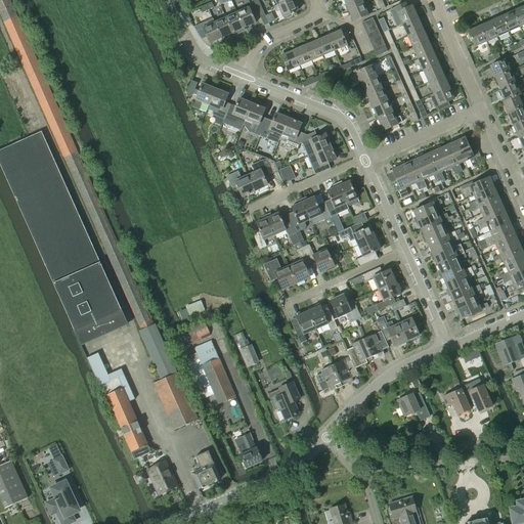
[(0,0),(0,12),(20,59),(63,157),(95,226),(140,330),(138,332),(161,380),(154,383),(174,430),(197,420),(155,323),(153,324),(121,251),(76,149),(43,77),(9,0),(0,0)]
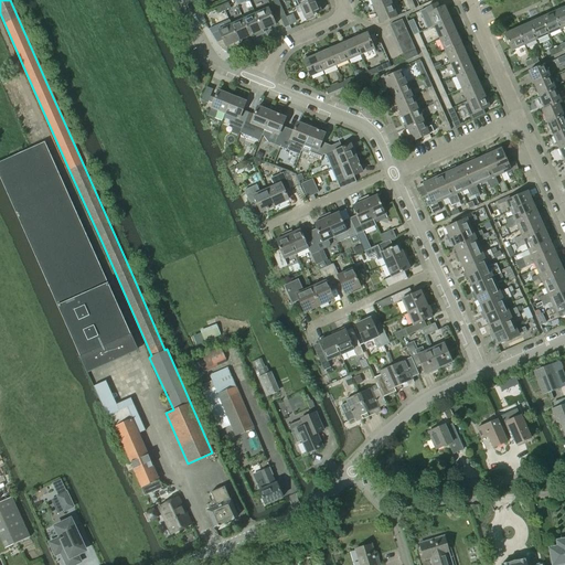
[(316,0),(311,0),(299,6),(295,7),(297,13),(301,11),(306,21),(315,18),(315,16),(317,14),(316,13),(321,11),(316,0)]
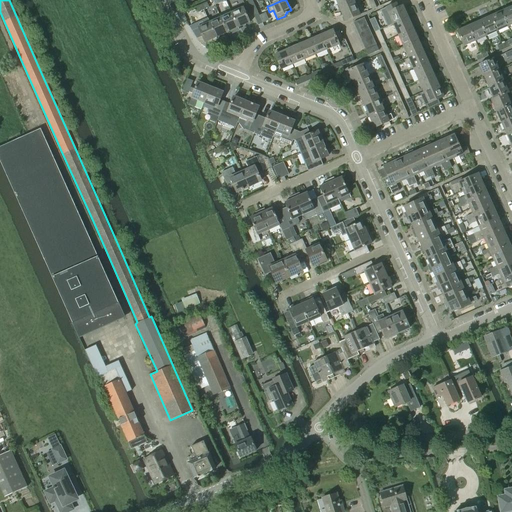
[(335,0),(340,10),(354,3),(352,0),(335,0)]
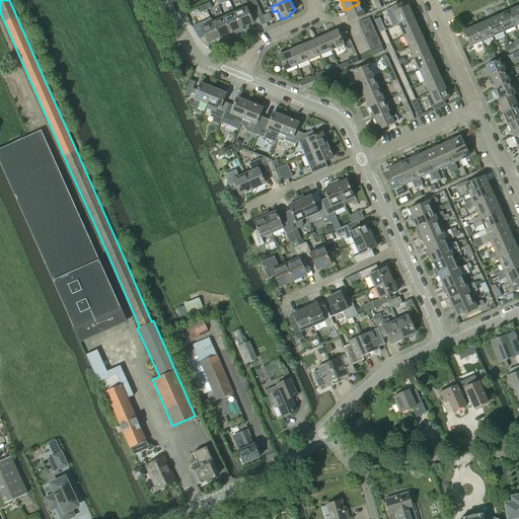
[(350,21),(364,15),(359,3),(345,10),(350,21)]
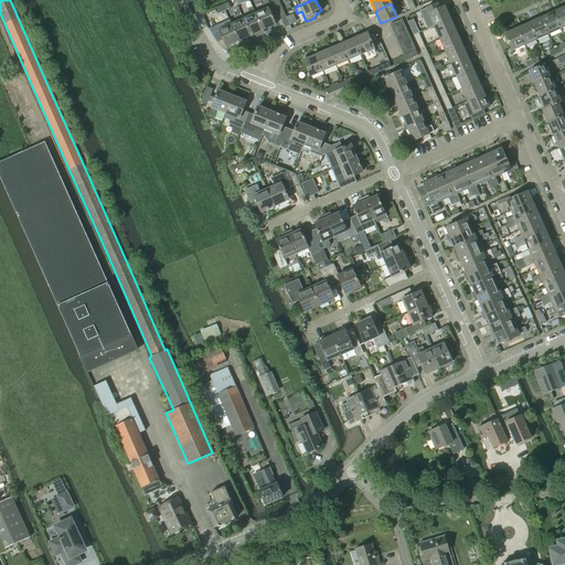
[(436,3),(419,11),(427,30),(434,27),(449,19),(444,7),(439,9),(437,3),(436,3)]
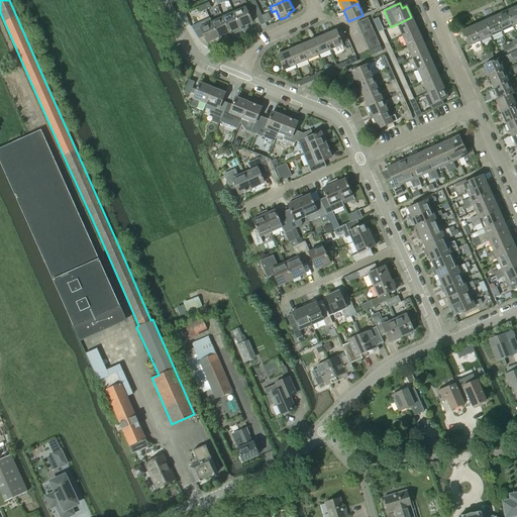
[(516,25),(516,7),(516,6),(505,11),(512,27),(516,25)]
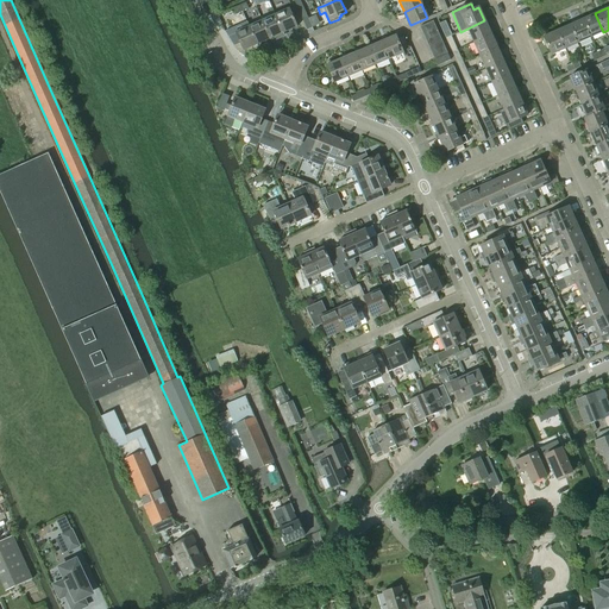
[(288,8),(275,16),(282,32),(296,26),(288,8)]
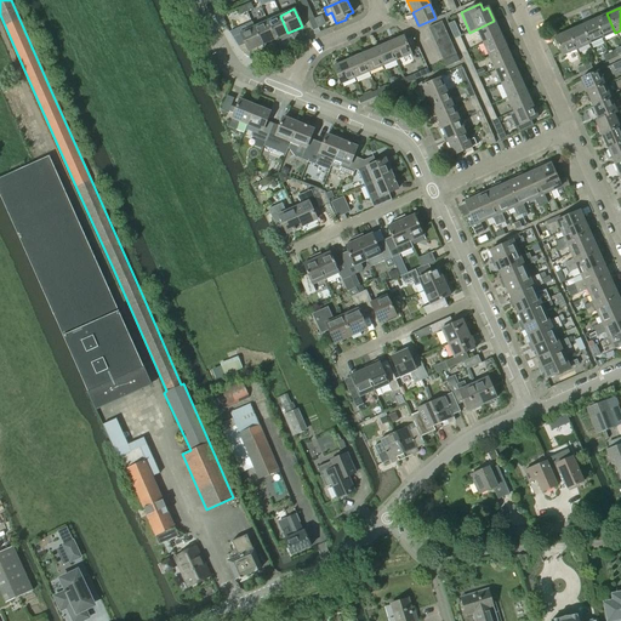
[(615,33),(607,13),(593,20),(602,39),(615,33)]
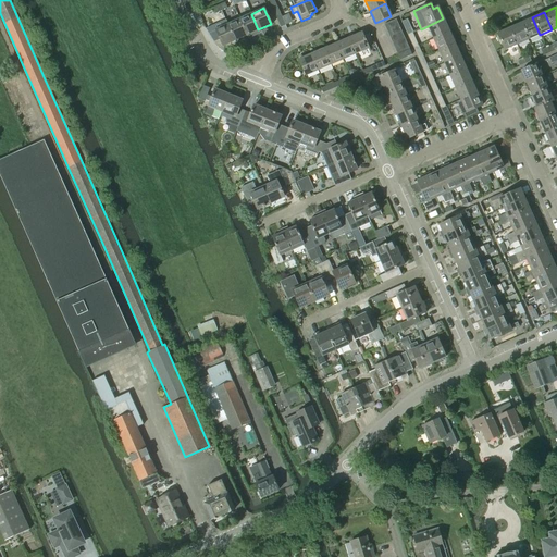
[(251,14),(239,19),(246,35),(247,38),(256,34),(255,32),(258,29),(251,14)]
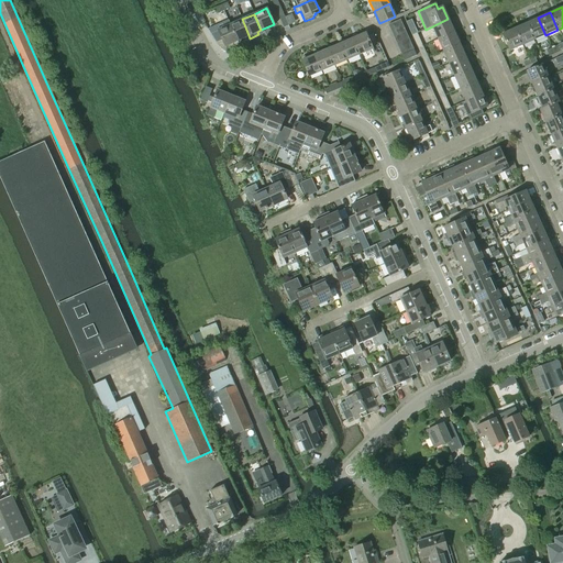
[(545,35),(538,18),(526,23),(534,41),(545,35)]
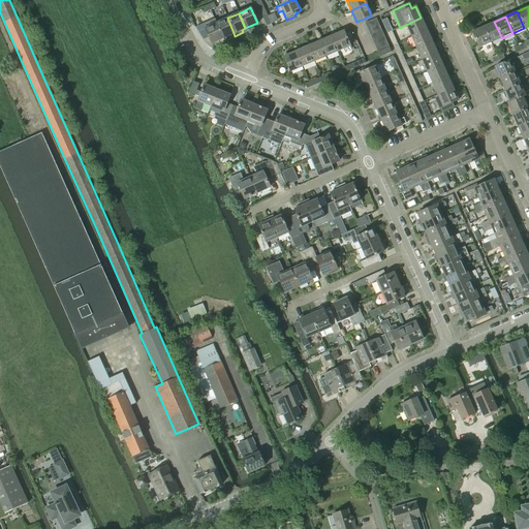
[(216,23),(215,23),(222,38),(234,33),(227,18),(216,23)]
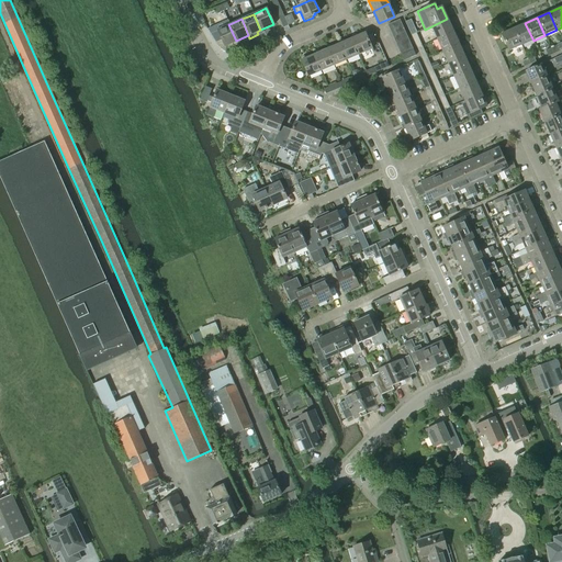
[(390,31),(402,25),(400,19),(386,24),(390,31)]
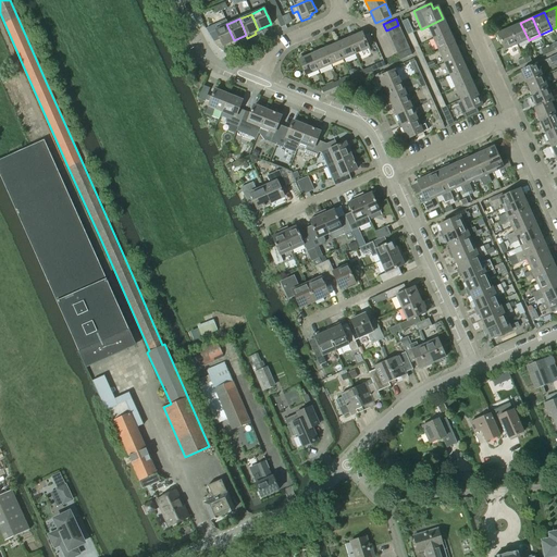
[(443,19),(428,26),(433,38),(448,32),(443,19)]
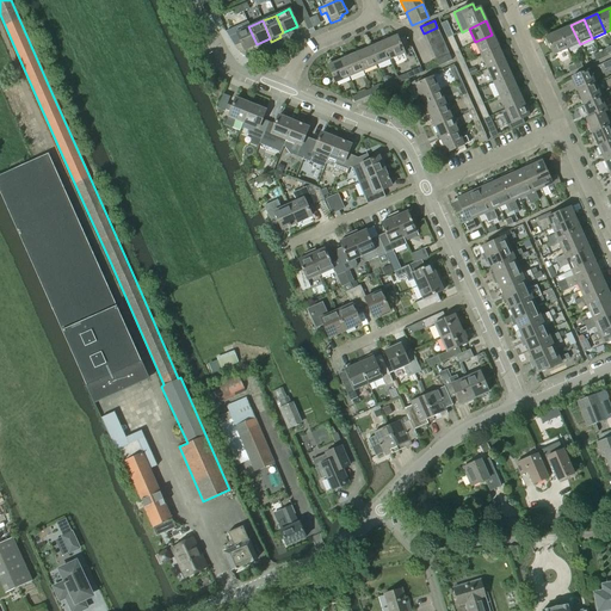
[(226,32),(228,36),(234,47),(235,45),(241,43),(244,50),(257,44),(248,26),(250,26),(247,23),(226,32)]
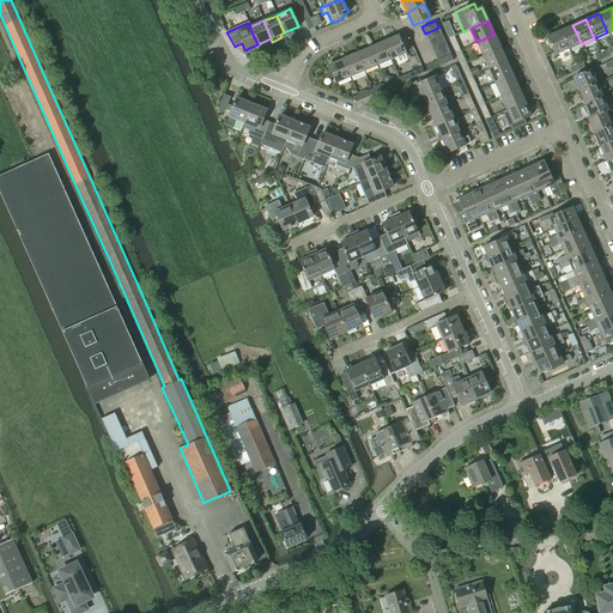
[(582,44),(572,25),(559,31),(569,50),(582,44)]
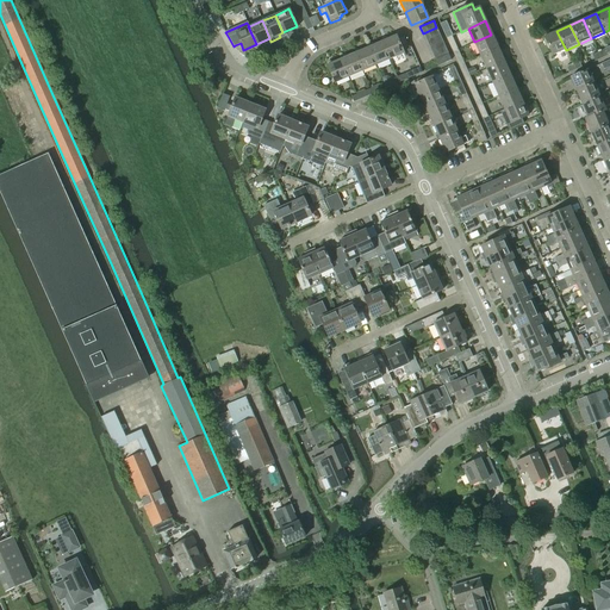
[(425,39),(440,33),(436,27),(423,33),(425,39)]
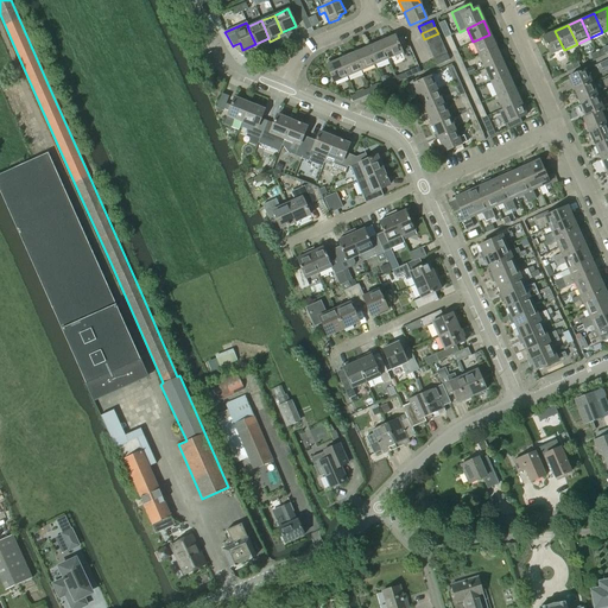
[(564,50),(555,31),(542,37),(550,56),(564,50)]
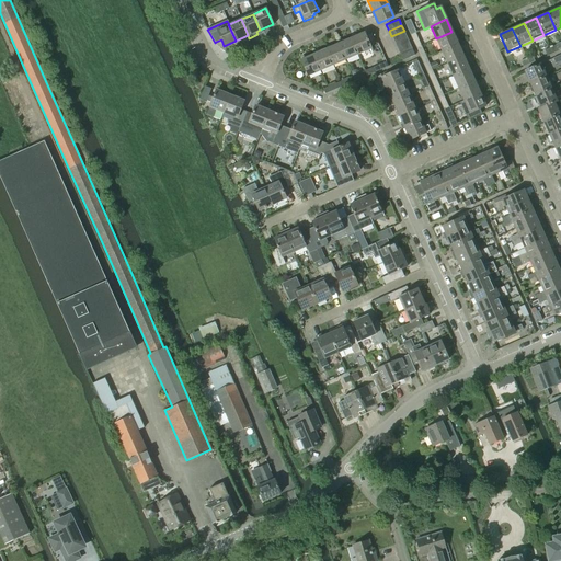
[(395,43),(407,37),(404,31),(391,36),(395,43)]
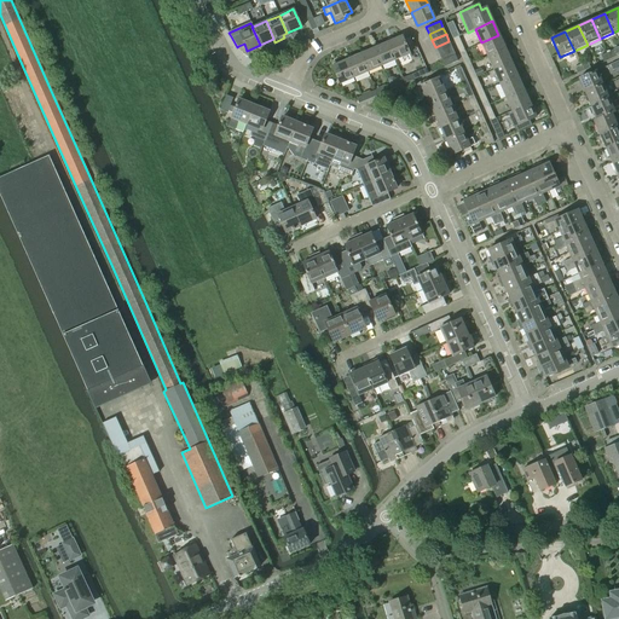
[(498,35),(481,42),(487,57),(504,48),(498,35)]
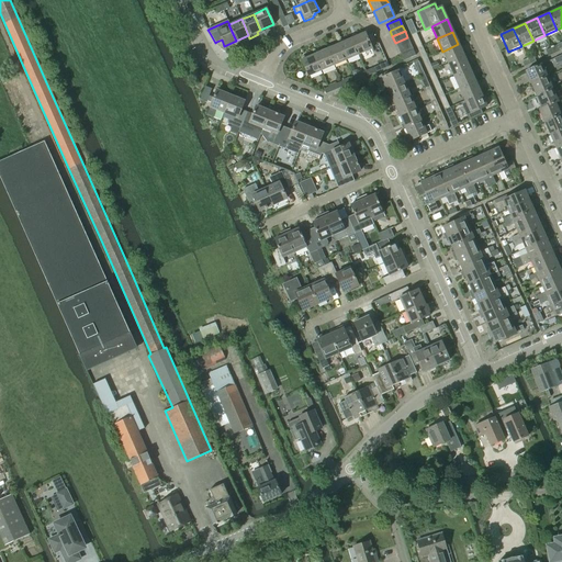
[(351,38),(358,54),(371,48),(364,33),(351,38)]
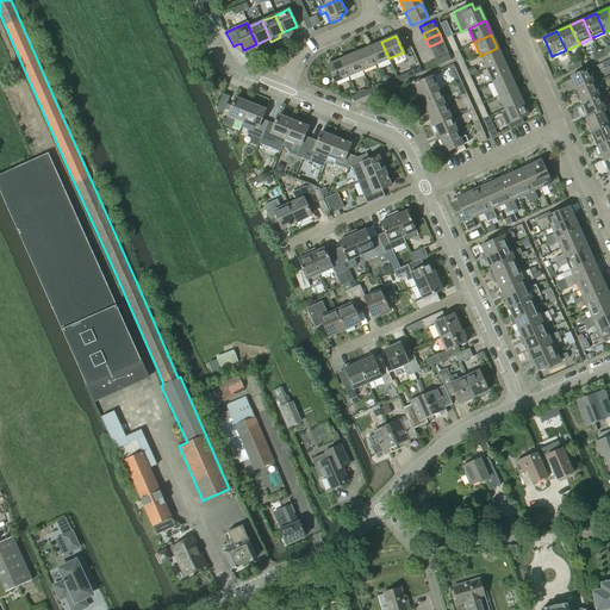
[(431,53),(444,47),(442,41),(429,47),(431,53)]
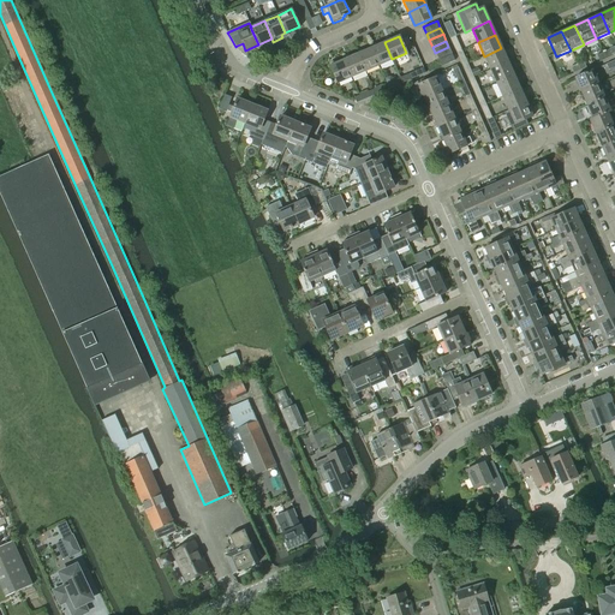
[(392,59),(384,42),(370,48),(378,65),(392,59)]
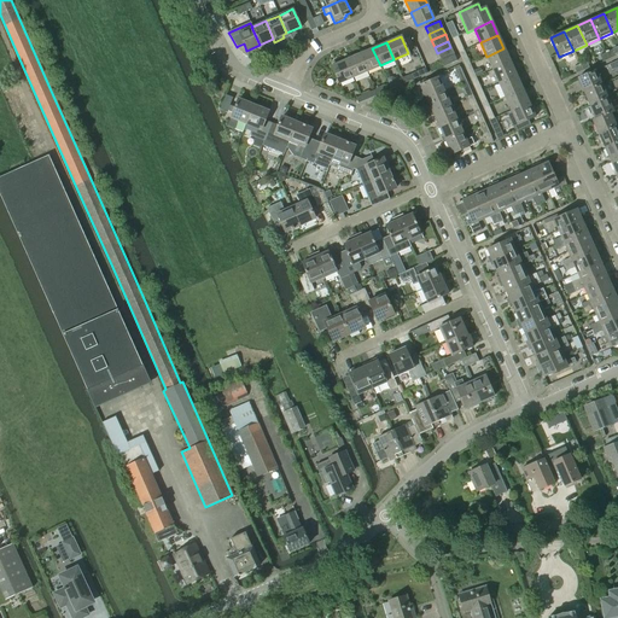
[(441,60),(454,54),(450,47),(437,53),(441,60)]
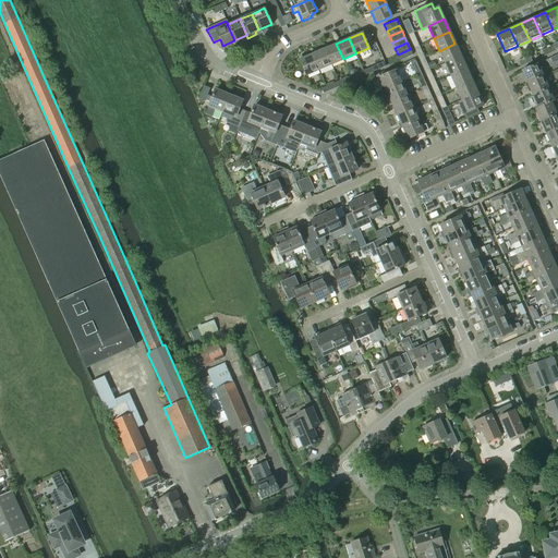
[(343,59),(336,44),(324,49),(330,64),(343,59)]
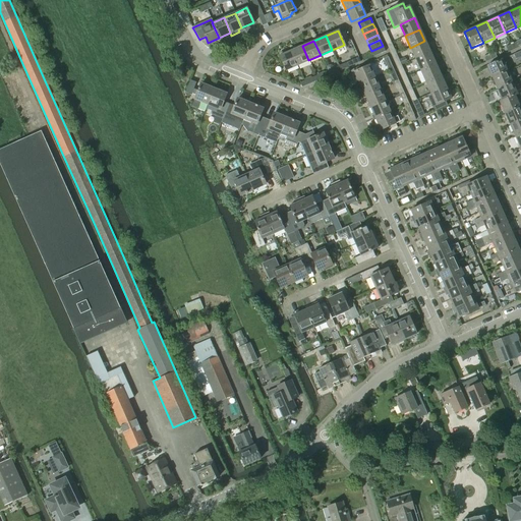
[(424,41),(410,48),(415,59),(430,53),(424,41)]
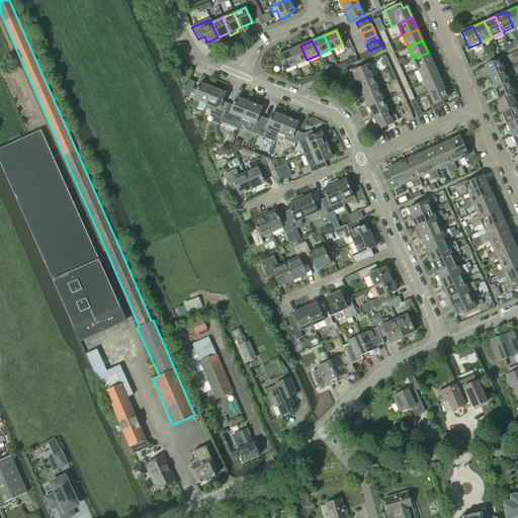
[(307,60),(300,46),(289,51),(295,65),(307,60)]
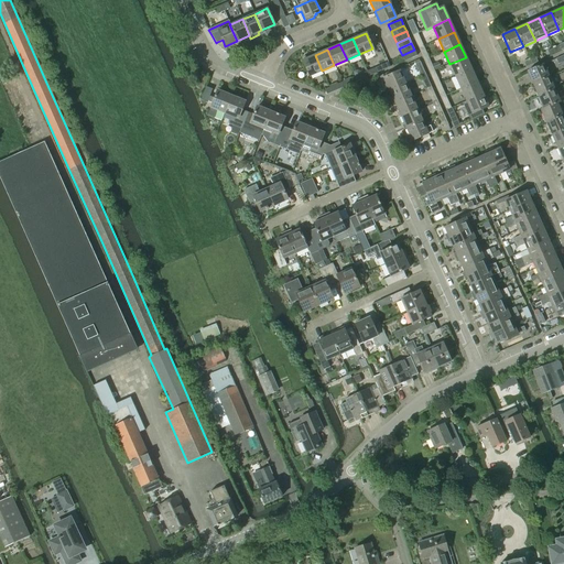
[(414,50),(402,55),(404,61),(416,55),(414,50)]
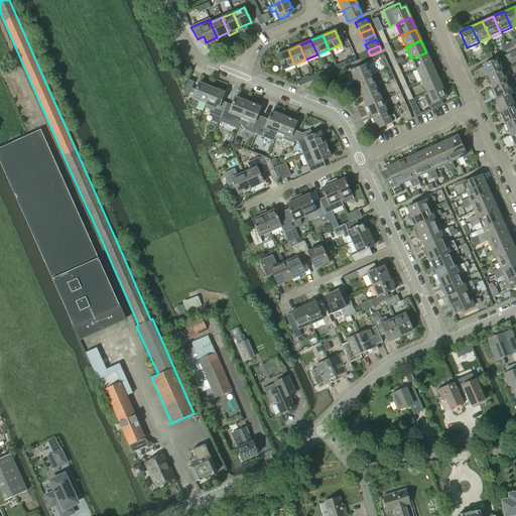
[(294,65),(288,50),(276,55),(283,70),(294,65)]
